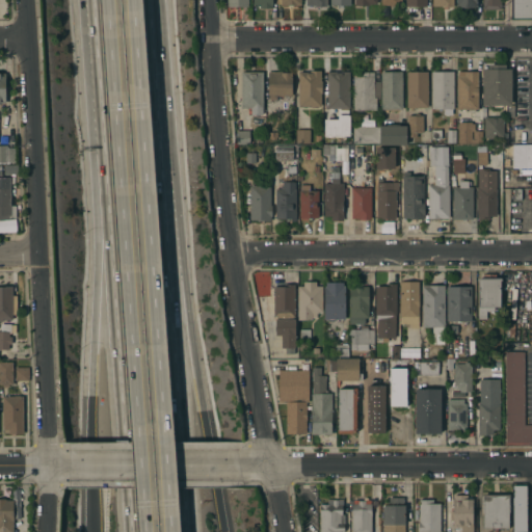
[(482,0),(500,0),(500,8),(482,8),(482,0)]
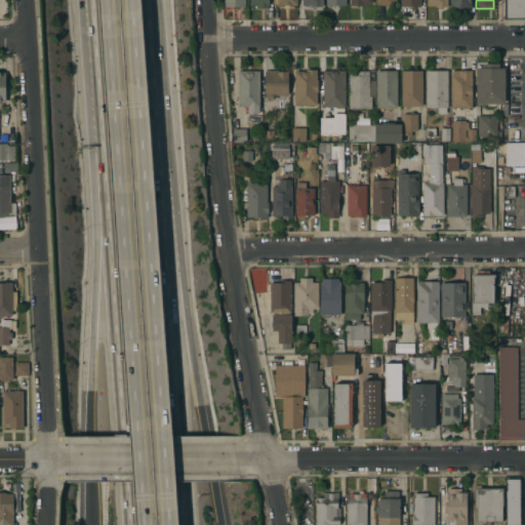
[(503,0),(524,0),(524,17),(505,17),(503,0)]
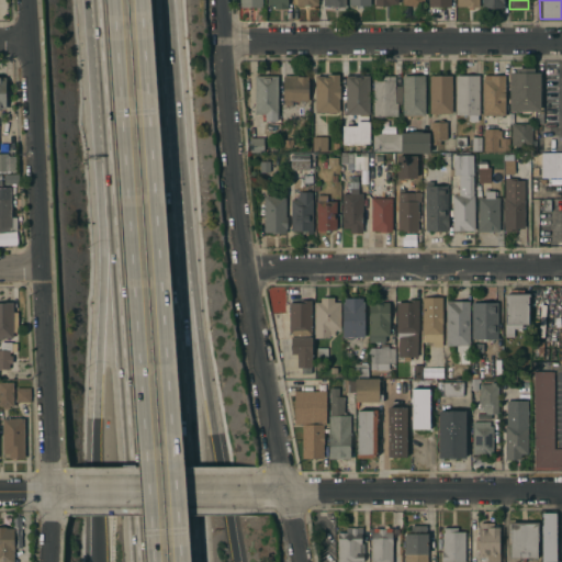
[(509,71),(515,71),(515,67),(534,67),(534,72),(539,72),(540,110),(509,110),(509,71)]
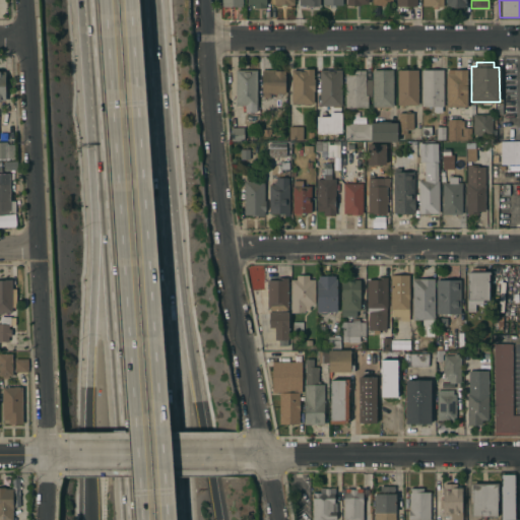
[(313,78),(314,78),(315,90),(313,90),(313,104),(291,104),(291,70),(303,70),(303,68),(313,68),(313,78)]
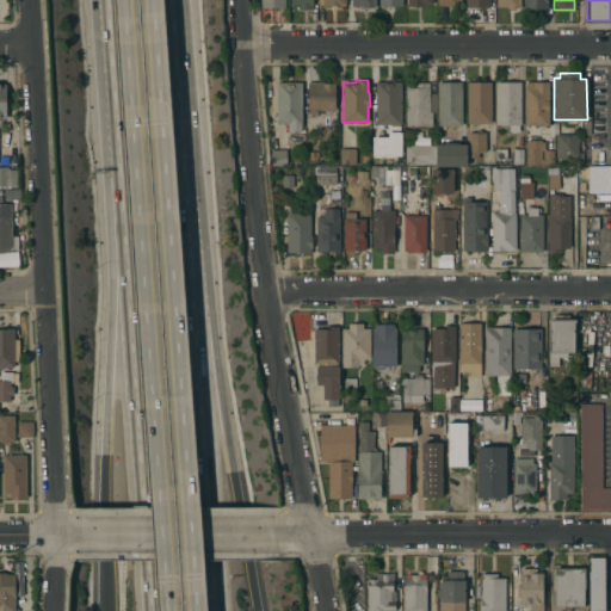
[(277,81),(301,81),(302,123),(301,123),(301,131),(288,131),(288,127),(283,127),(283,123),(277,123),(277,81)]
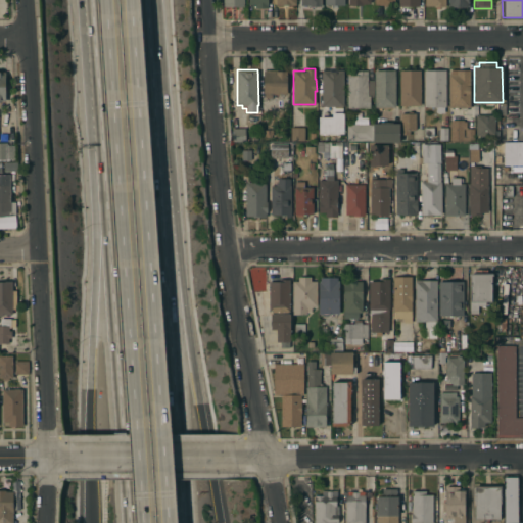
[(287,69),(287,94),(277,94),(277,98),(272,98),(266,98),(264,96),(264,93),(263,93),(263,69),(287,69)]
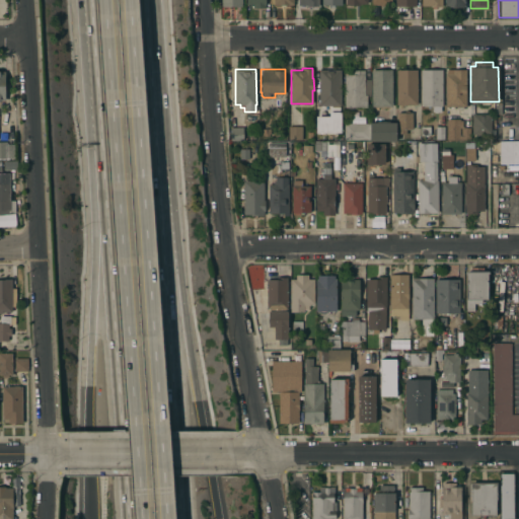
[(341,104),(340,104),(340,114),(320,114),(320,104),(318,104),(319,69),(341,69),(341,104)]
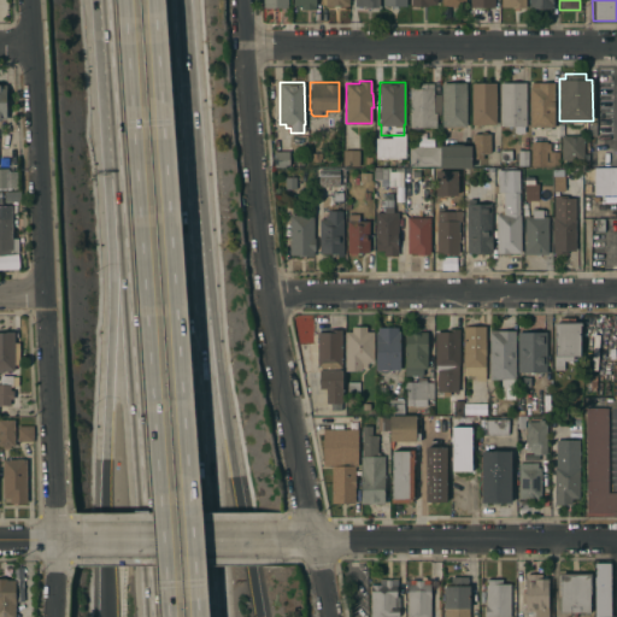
[(465,127),(463,127),(463,128),(451,128),(451,127),(441,127),(441,82),(465,82),(465,127)]
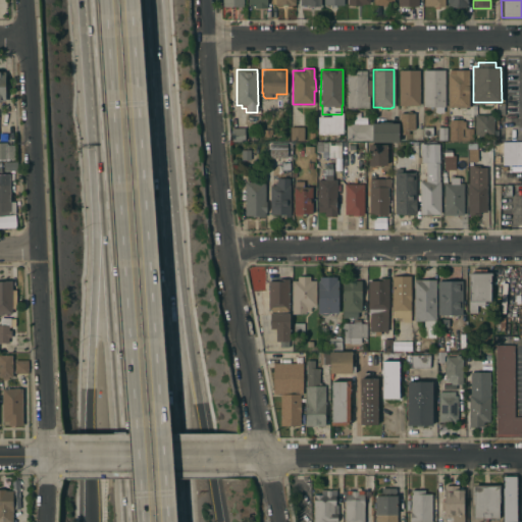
[(419,105),(399,105),(399,69),(419,69),(419,105)]
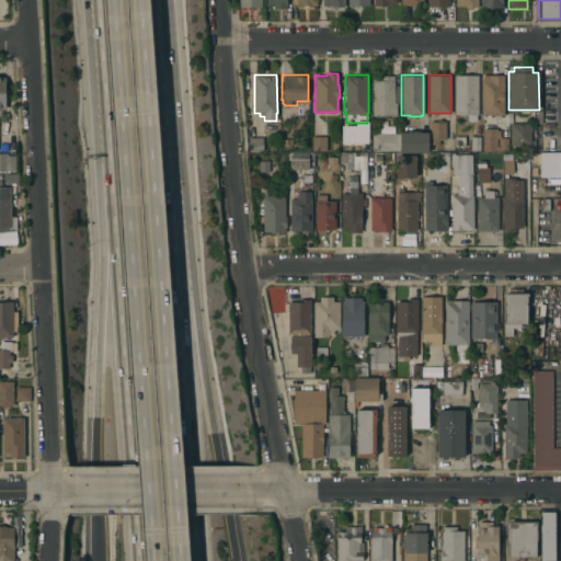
[(455,75),(478,75),(478,114),(473,114),(473,116),(469,116),(469,114),(455,114),(455,75)]
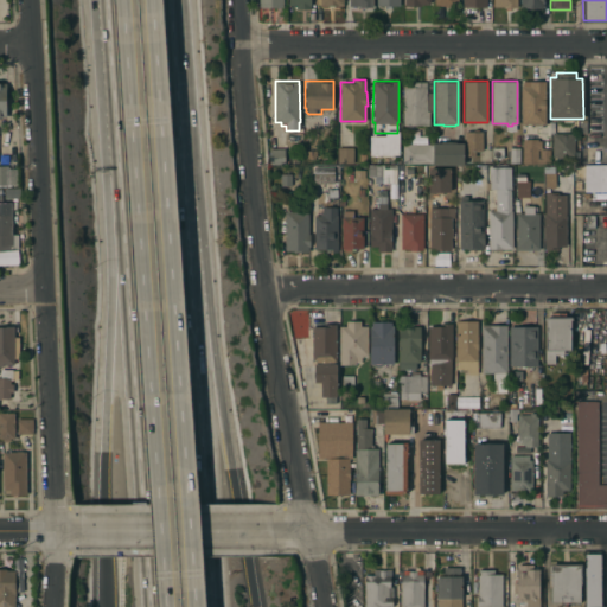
[(544,125),(542,125),(542,127),(534,127),(534,125),(522,125),(521,85),(522,85),(522,81),(545,81),(544,125)]
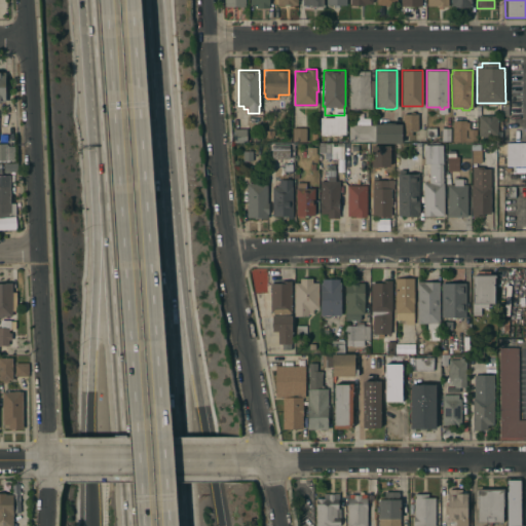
[(369,80),(376,80),(376,98),(372,98),(372,108),(358,108),(358,110),(352,110),(352,108),(349,108),(349,75),(355,75),(355,71),(369,71),(369,80)]
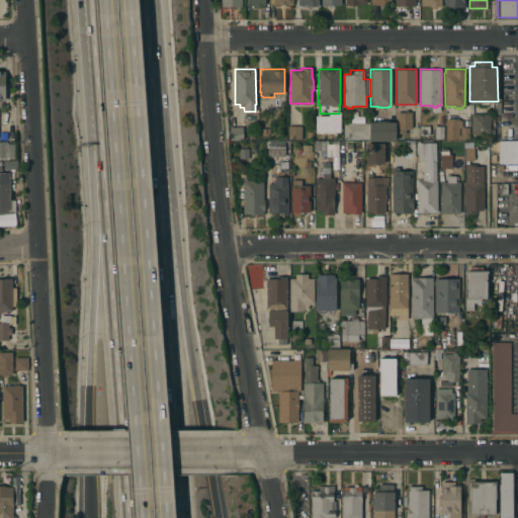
[(395,124),(397,124),(397,111),(404,111),(404,110),(409,110),(409,111),(412,111),(412,127),(410,127),(410,128),(405,128),(405,133),(395,133),(395,124)]
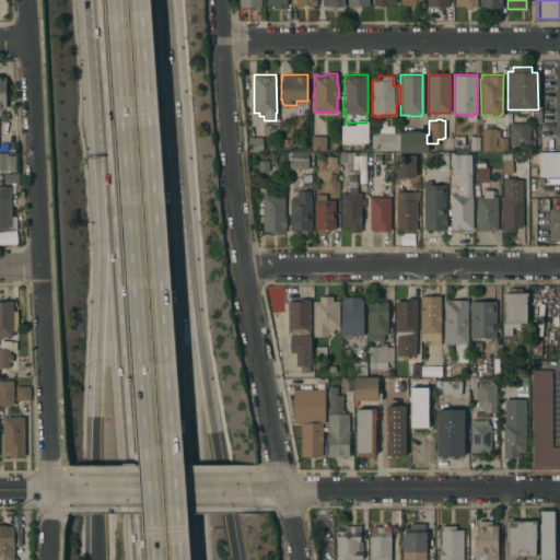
[(366,121),(353,120),(353,126),(340,126),(340,143),(366,143),(366,121)]
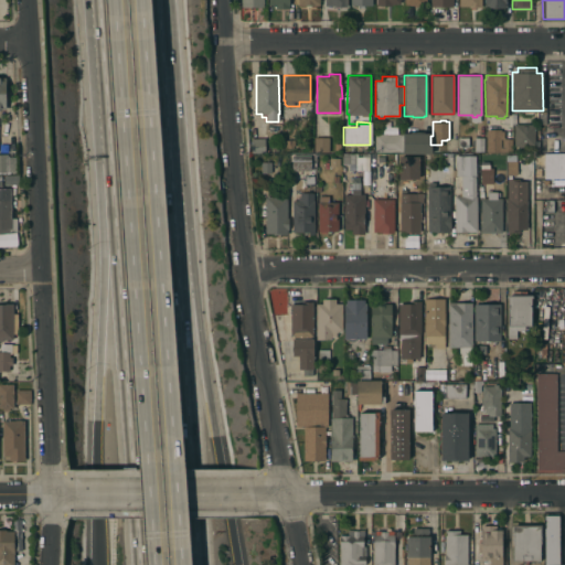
[(513,124),(522,124),(522,125),(525,125),(525,124),(534,124),(534,146),(528,146),(528,147),(523,147),(523,146),(513,146),(513,124)]
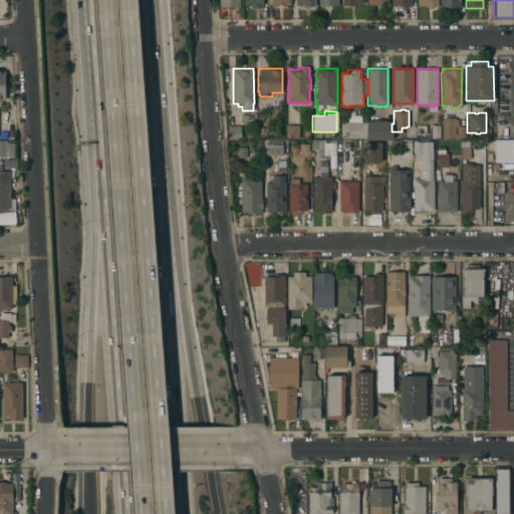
[(443,117),(455,117),(455,118),(458,118),(458,125),(466,125),(466,139),(456,139),(456,138),(449,138),(443,138),(443,117)]
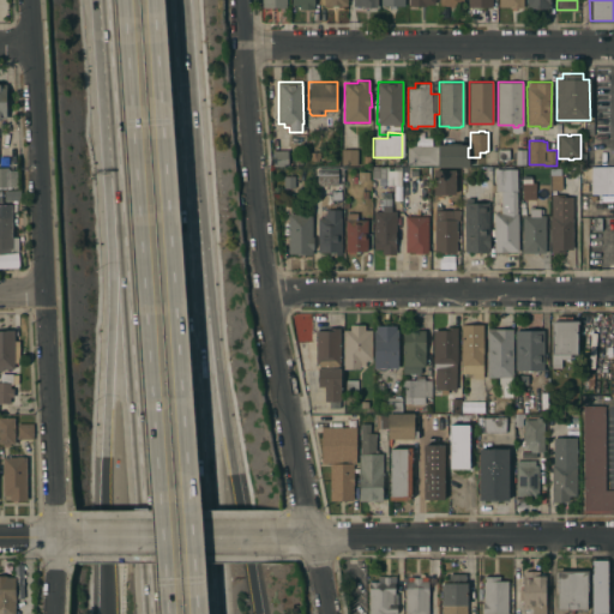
[(468,167),(439,167),(439,164),(439,145),(439,144),(468,144),(468,148),(468,157),(468,167)]
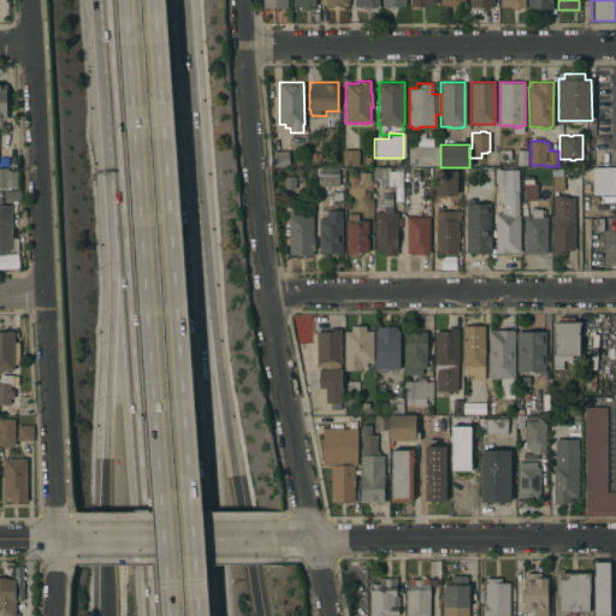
[(440,165),(408,165),(408,146),(440,146),(440,165)]
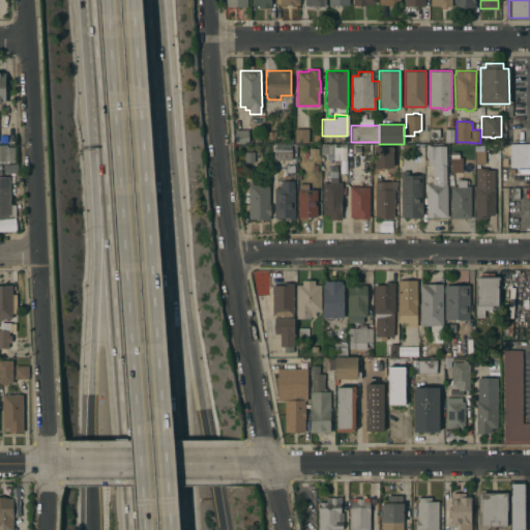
[(308,128),(308,142),(295,142),(295,128),(308,128)]
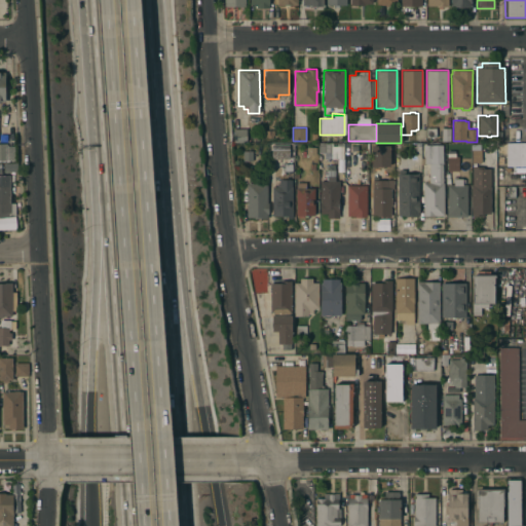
[(436,137),(426,137),(426,127),(436,127),(436,137)]
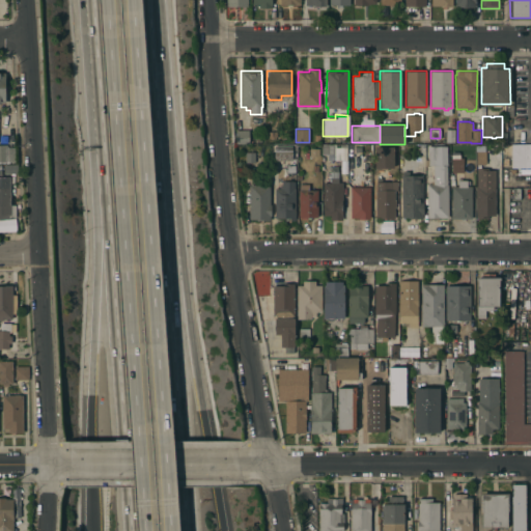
[(454,142),(445,142),(445,129),(454,129),(454,142)]
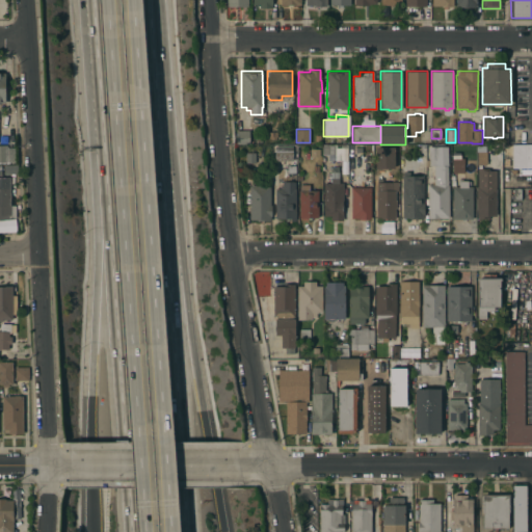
[(248,130),(249,143),(236,143),(236,130),(248,130)]
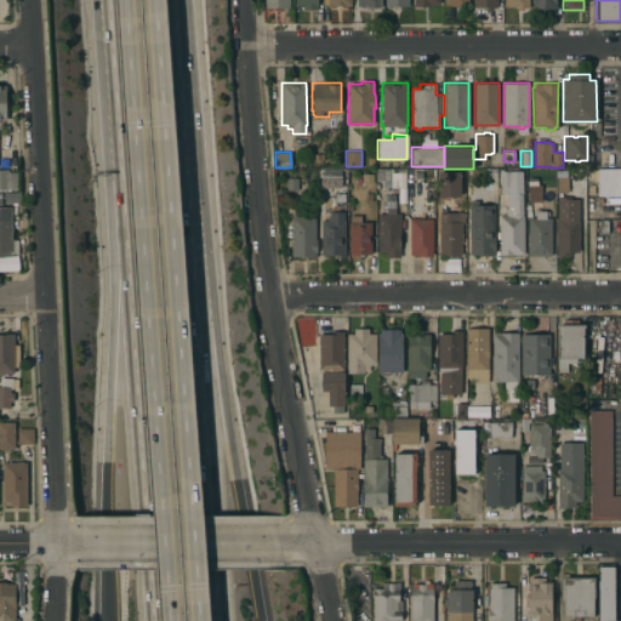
[(0,169),(9,169),(9,171),(9,172),(17,172),(17,188),(0,188),(0,169)]
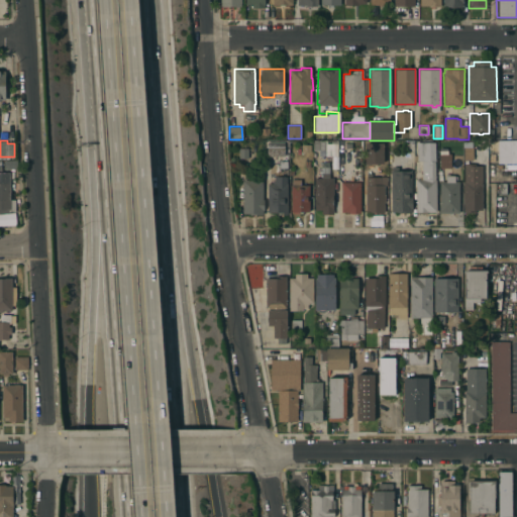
[(338,143),(337,143),(337,156),(325,156),(325,149),(314,149),(314,140),(326,140),(326,143),(327,143),(327,140),(338,140),(338,141),(338,143)]
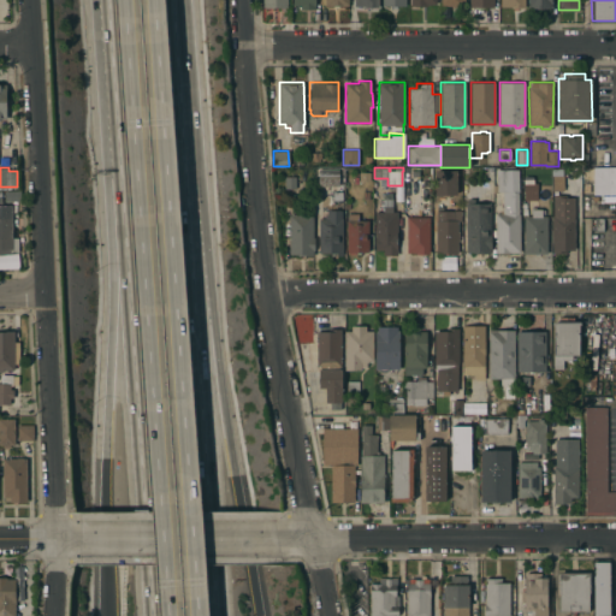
[(615,194),(593,194),(593,167),(615,167),(615,194)]
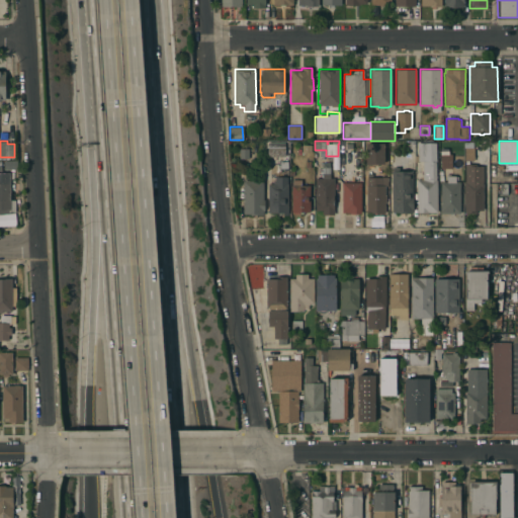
[(436,179),(437,211),(428,211),(428,213),(418,213),(418,211),(417,211),(416,179),(423,179),(423,161),(418,161),(418,159),(414,159),(414,154),(417,154),(417,143),(435,142),(436,179)]
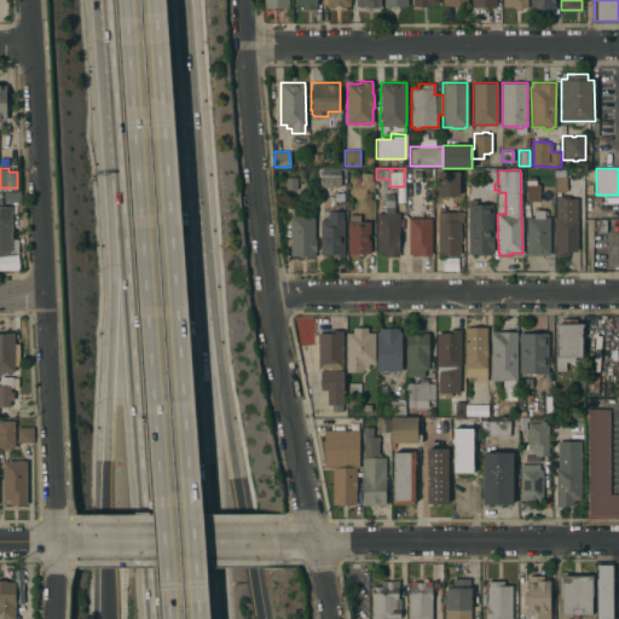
[(554,171),(565,171),(565,192),(554,192),(554,171)]
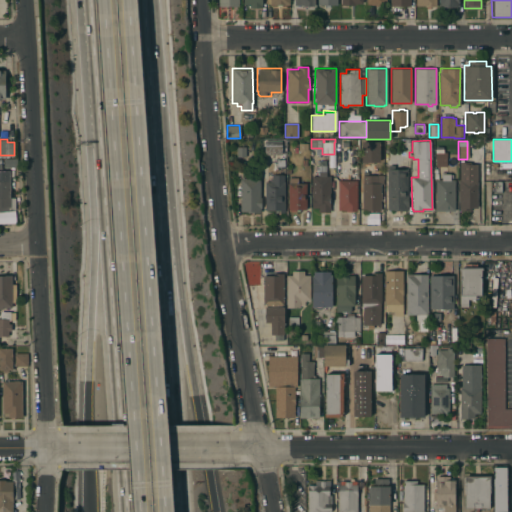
[(245,146),(245,156),(243,156),(243,158),(238,158),(238,156),(236,156),(236,146),(245,146)]
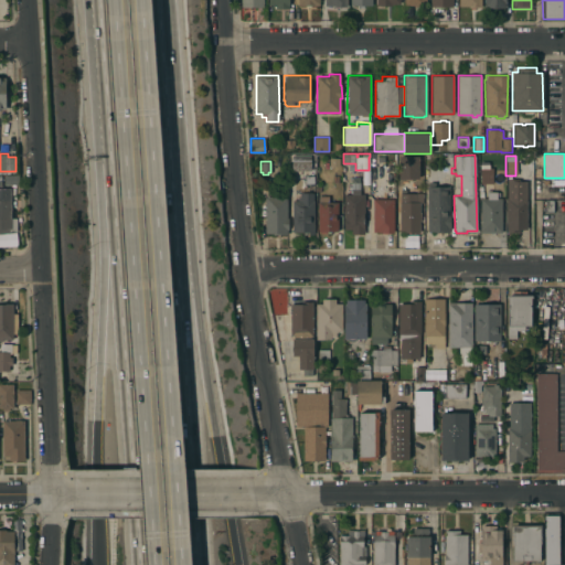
[(480,161),(488,161),(488,168),(491,168),(491,183),(480,183),(480,161)]
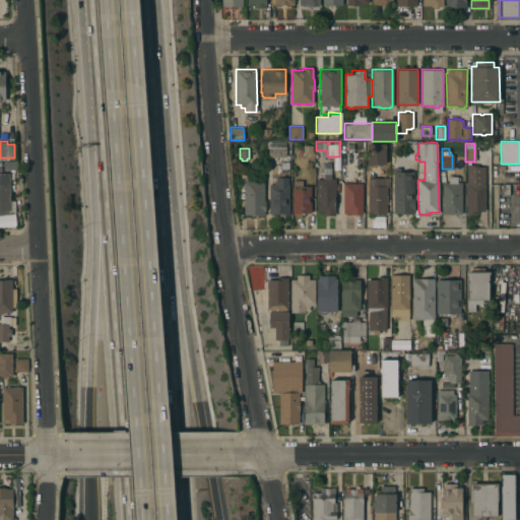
[(466,183),(466,165),(477,165),(477,167),(484,167),(484,184),(484,211),(478,211),(478,212),(466,212),(466,183)]
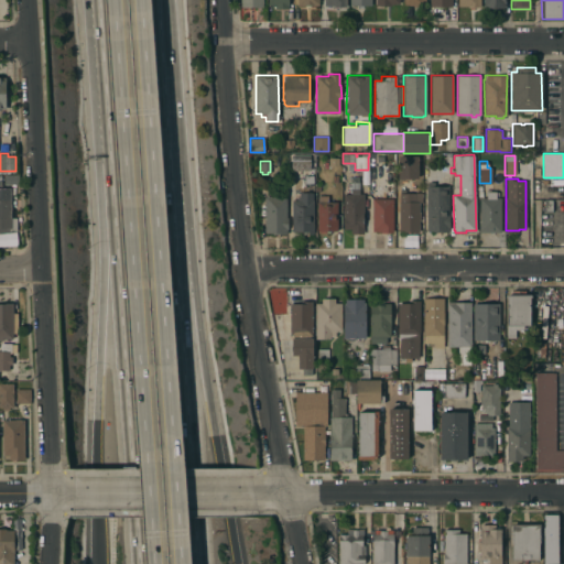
[(448,215),(449,215),(449,228),(449,231),(434,231),(434,230),(426,230),(426,186),(427,186),(427,182),(434,182),(434,186),(448,186),(448,215)]
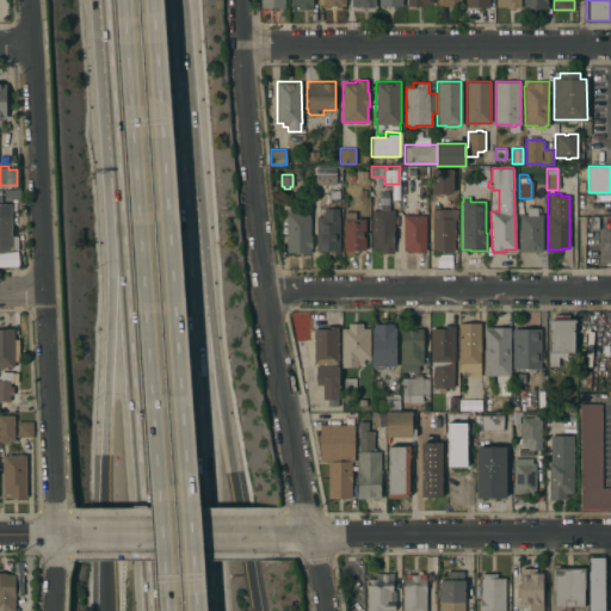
[(394,253),(380,253),(380,247),(372,247),(372,210),(380,210),(380,198),(389,198),(389,204),(389,209),(394,209),(394,253)]
